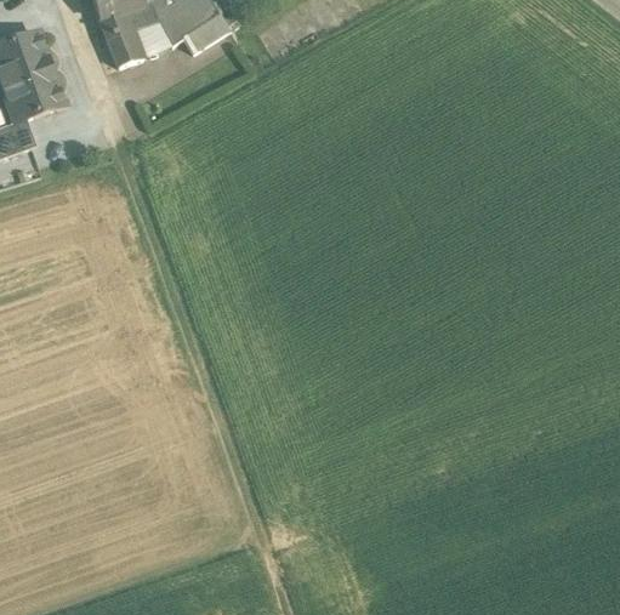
[(95,0),(101,18),(121,12),(143,4),(142,0),(95,0)]
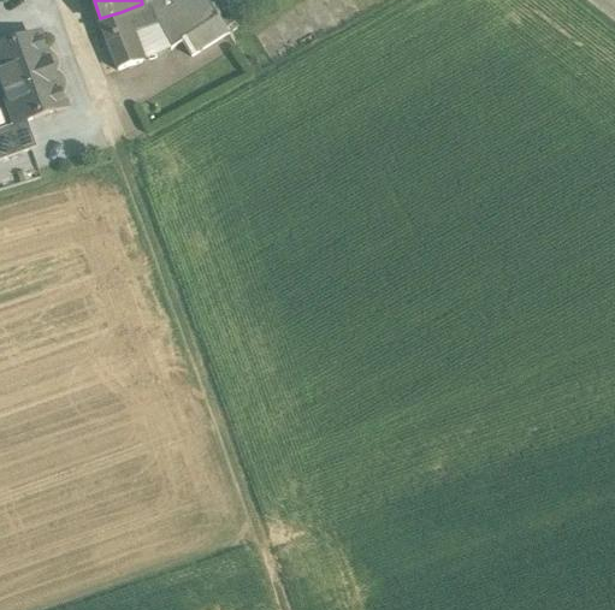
[(153,0),(149,1),(159,22),(165,34),(165,35),(171,45),(182,39),(219,15),(210,0),(153,0)]
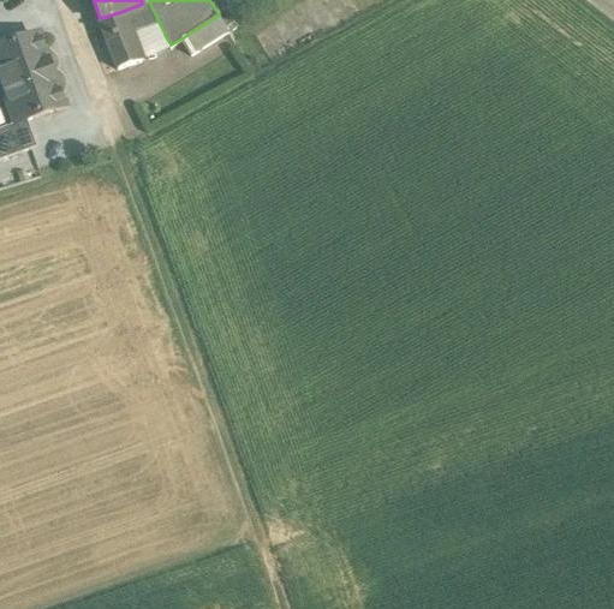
[(120,12),(100,18),(107,39),(119,65),(143,58),(131,23),(125,24),(120,12)]
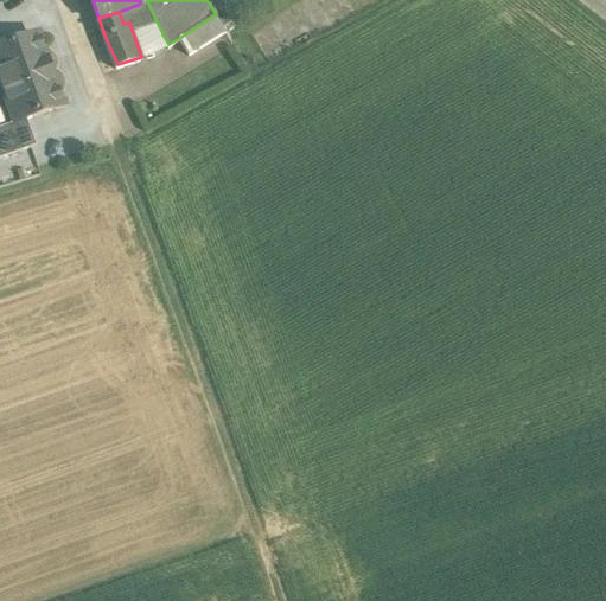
[(224,29),(216,14),(179,38),(189,52),(224,29)]
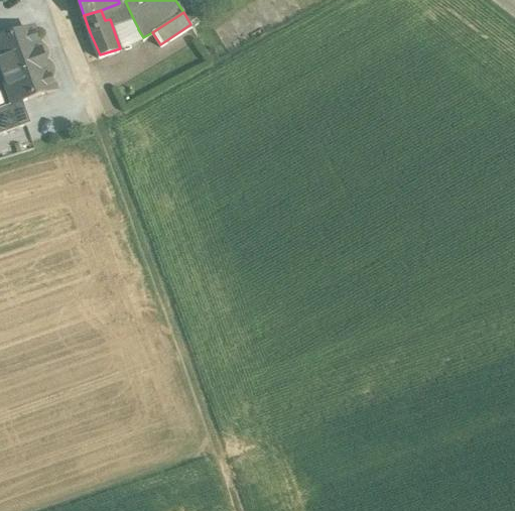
[(1,37),(0,37),(0,67),(2,72),(40,57),(36,44),(38,43),(32,26),(1,37)]
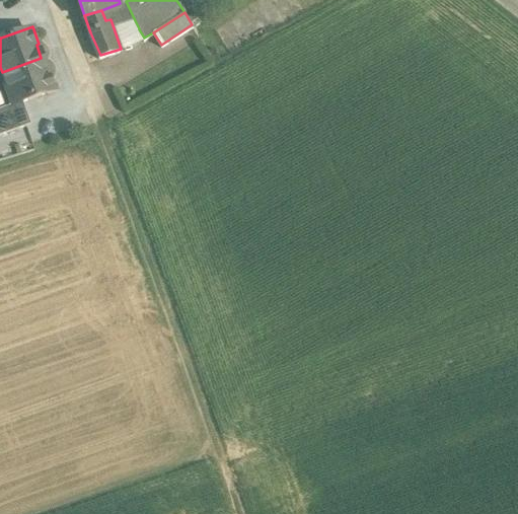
[(139,28),(132,34),(136,43),(144,38),(139,29),(139,28)]
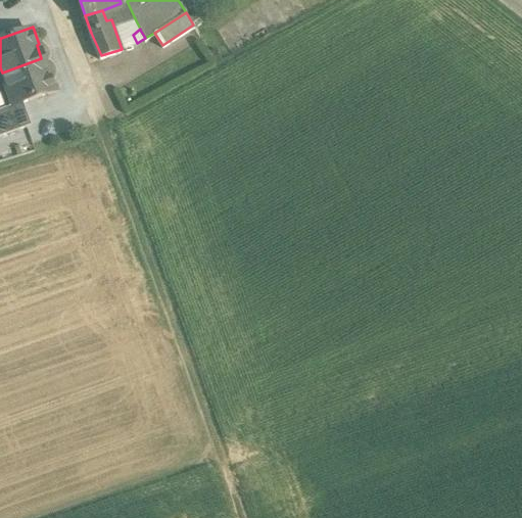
[(41,58),(2,73),(12,102),(12,103),(22,99),(55,88),(49,71),(46,72),(41,58)]
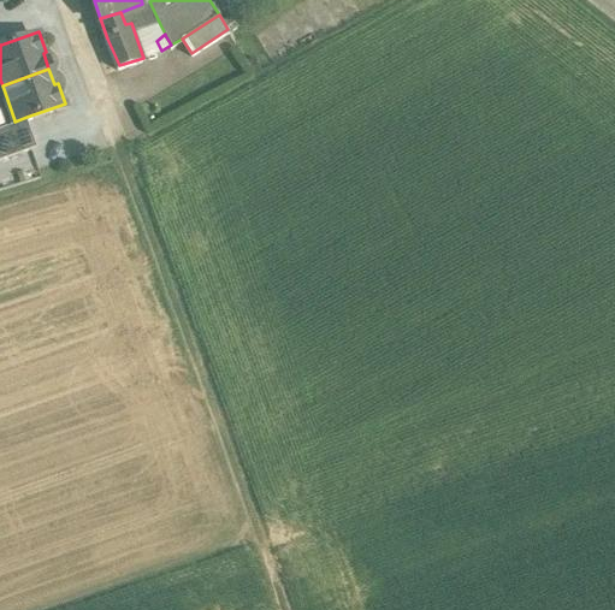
[(15,120),(0,125),(0,157),(36,144),(27,117),(15,122),(15,120)]
